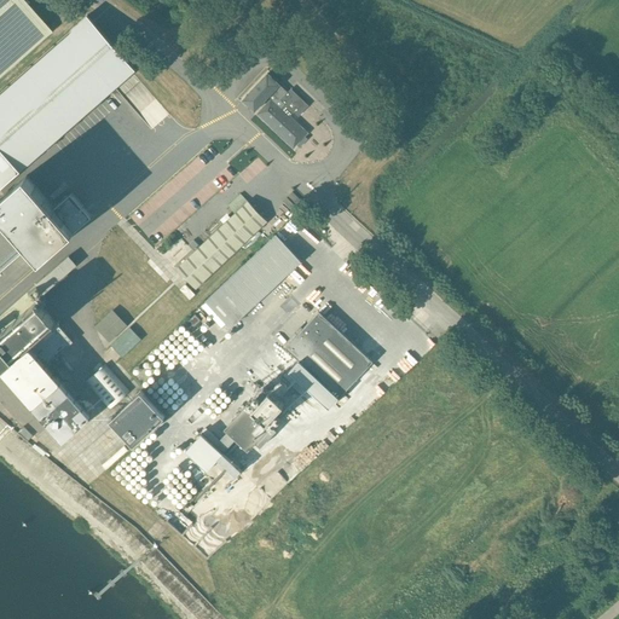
[(0,0),(0,76),(51,32),(23,0),(0,0)]
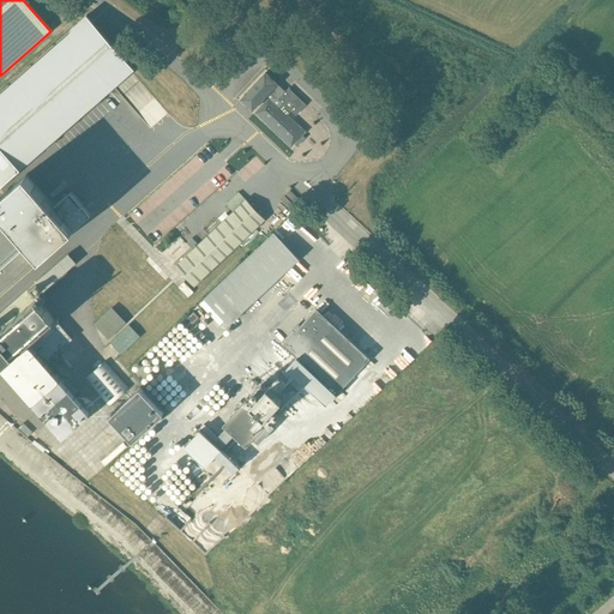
[(0,91),(0,145),(22,169),(132,72),(133,71),(134,70),(113,44),(86,16),(0,91)]
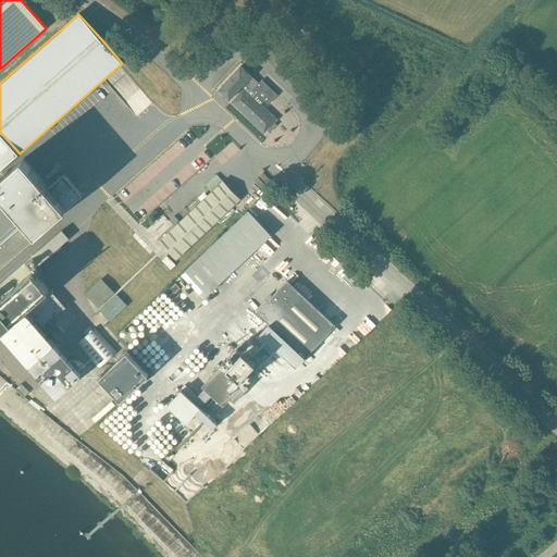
[(261,81),(259,84),(240,66),(218,90),(229,101),(242,87),(244,89),(232,103),(264,134),(277,120),(260,104),(264,101),(269,106),(277,96),(261,81)]
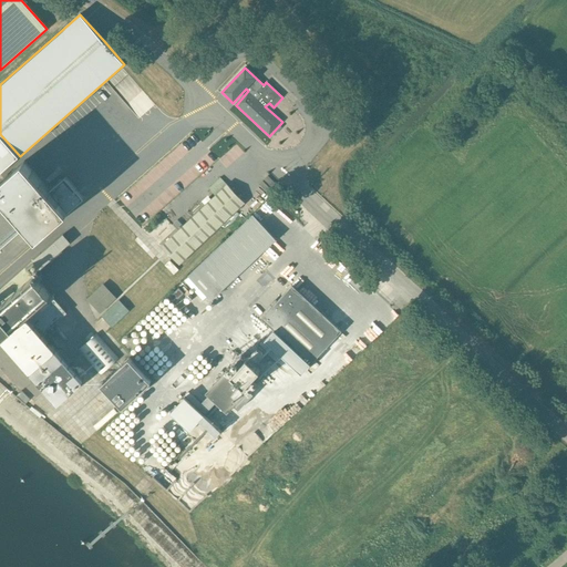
[(0,173),(20,156),(0,134),(0,173)]
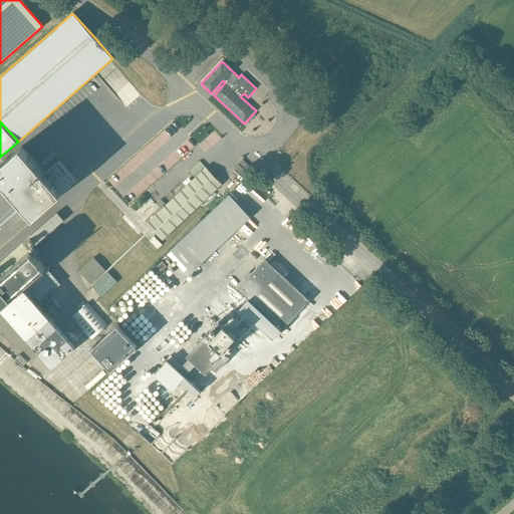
[(107,179),(129,204),(180,161),(174,153),(168,157),(161,149),(160,150),(153,141),(107,179)]
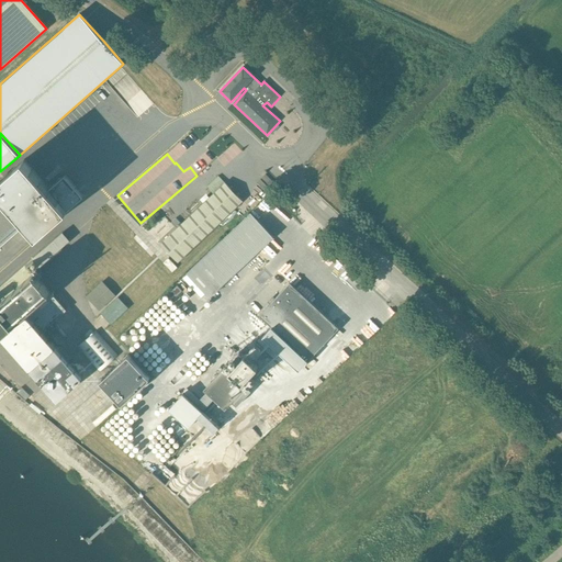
[(0,180),(0,193),(37,237),(83,197),(65,175),(49,189),(24,160),(0,180)]
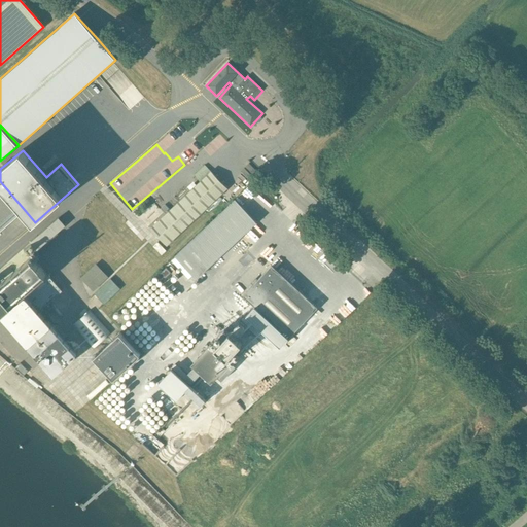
[(150,229),(167,247),(227,189),(211,172),(205,165),(194,175),(201,181),(150,229)]
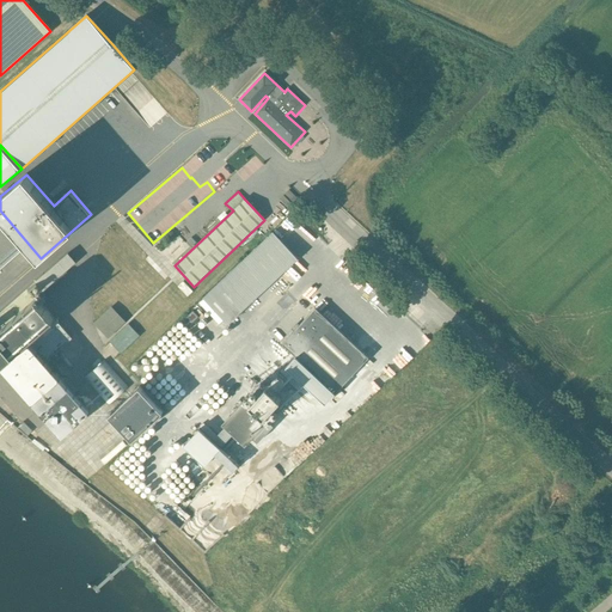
[(274,231),(287,244),(294,238),(281,224),(274,231)]
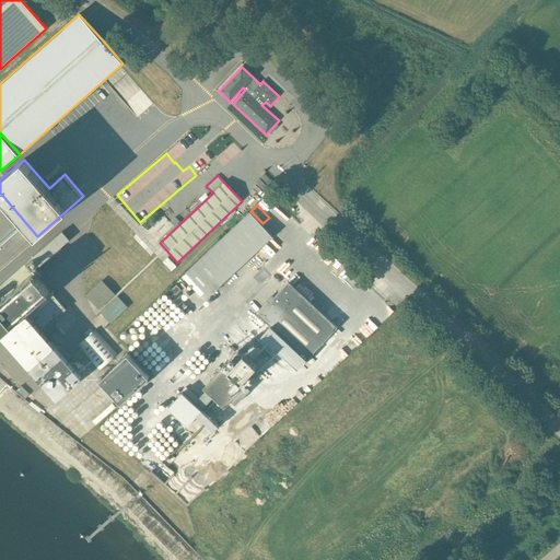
[(186,272),(209,296),(273,236),(251,212),(186,272)]
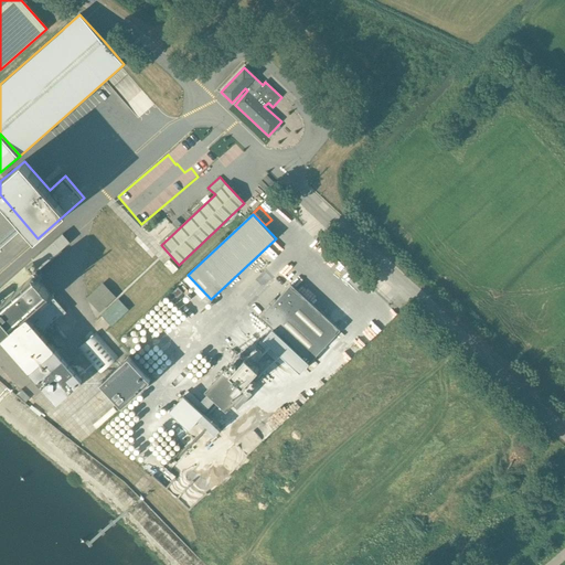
[(3,339),(59,402),(83,381),(42,334),(66,312),(33,274),(70,242),(63,234),(0,288),(0,301),(1,304),(0,305),(0,330),(4,334),(6,334),(6,336),(3,338),(3,339)]
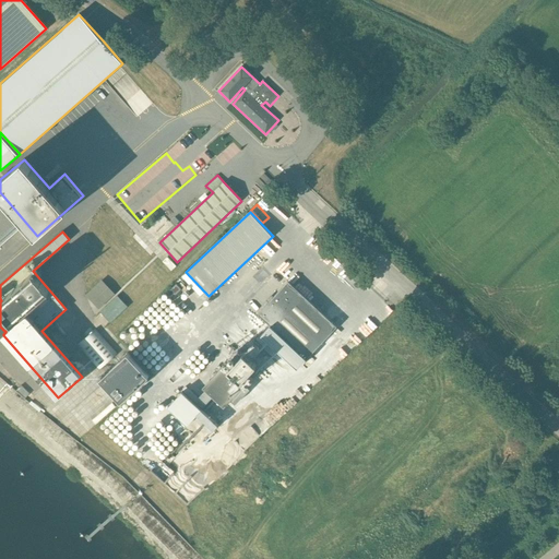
[(98,266),(98,252),(85,252),(85,266),(98,266)]
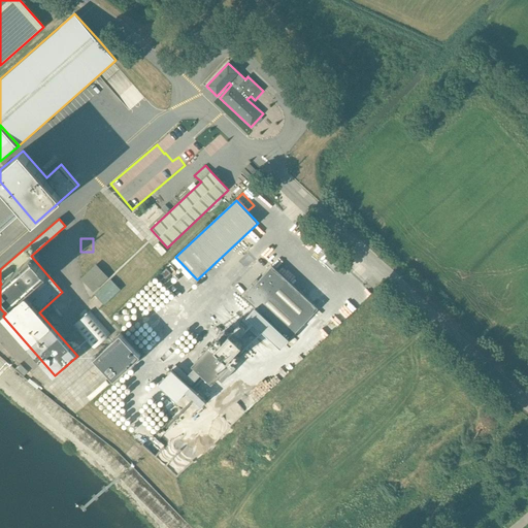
[(96,264),(80,278),(94,292),(108,277),(96,264)]
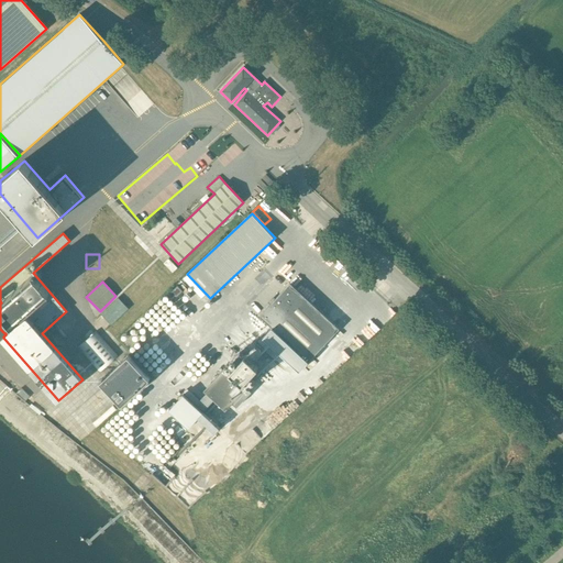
[(339,329),(290,284),(260,317),(309,362),(339,329)]
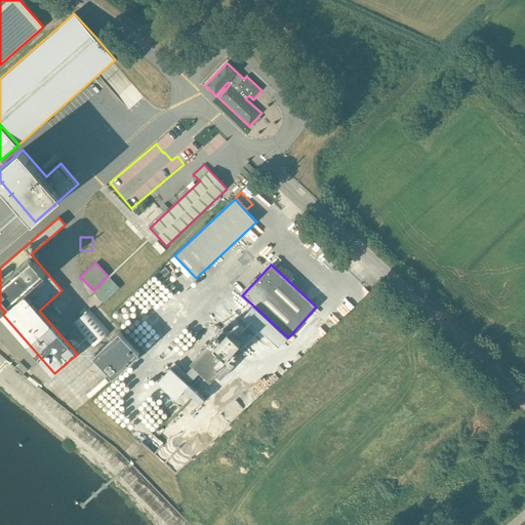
[(157,276),(161,281),(170,272),(165,267),(157,276)]
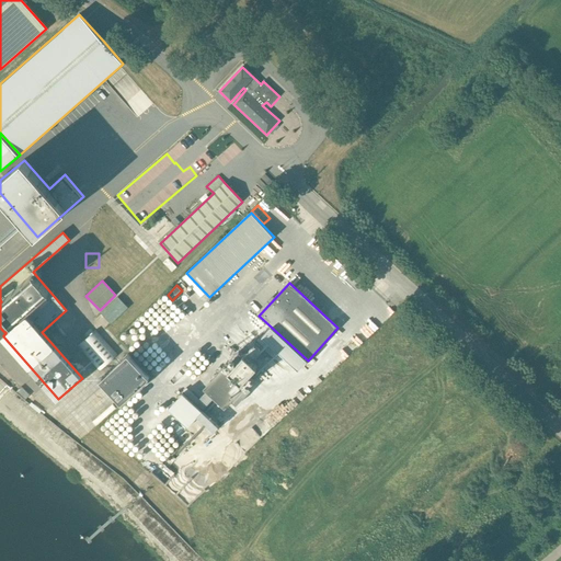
[(118,296),(101,312),(112,323),(129,307),(118,296)]
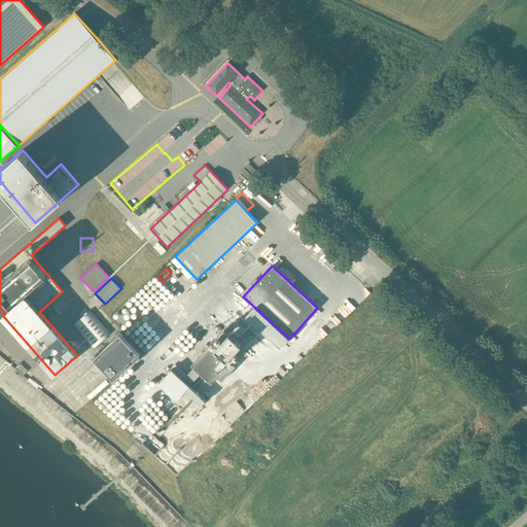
[(110,332),(91,310),(73,325),(93,348),(110,332)]
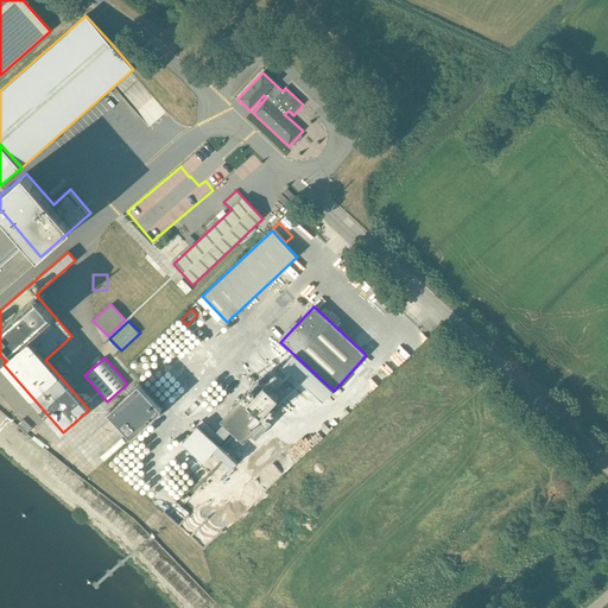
[(232,432),(244,444),(251,436),(257,441),(272,423),(263,415),(279,397),(265,382),(248,401),(244,397),(220,422),(223,425),(215,434),(225,441),(232,432)]
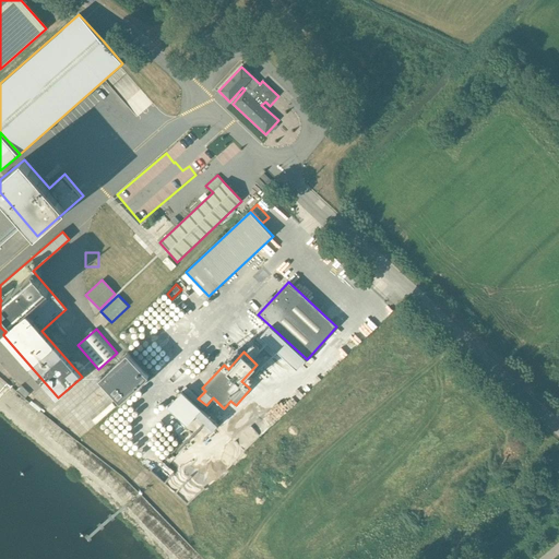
[(128,353),(99,379),(121,402),(150,376),(128,353)]
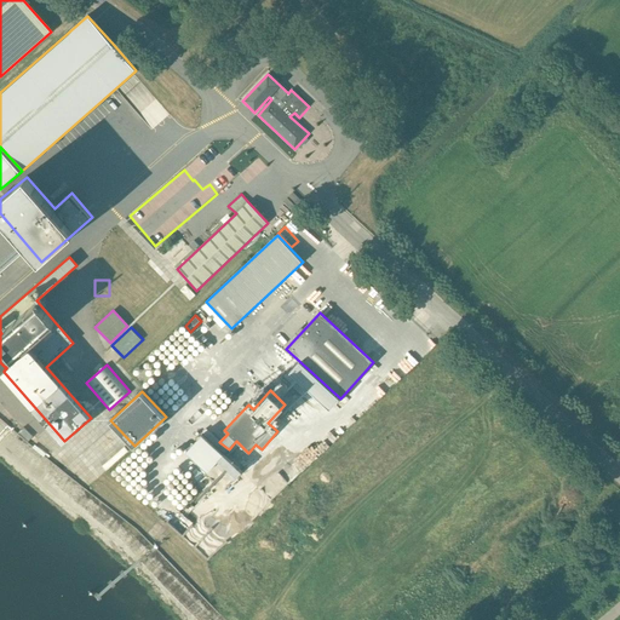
[(22,429),(18,432),(28,442),(33,437),(32,436),(23,428),(22,429)]
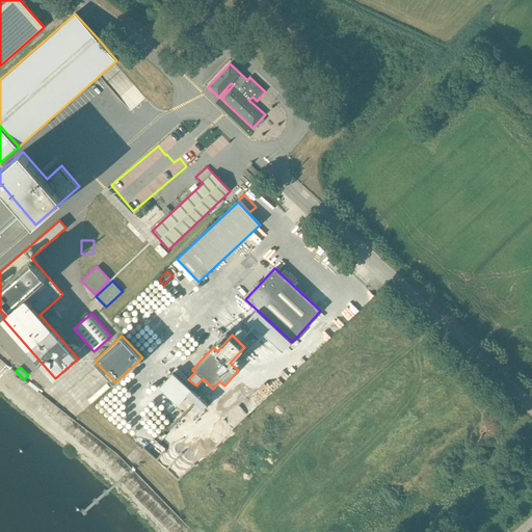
[(203,408),(208,404),(173,371),(159,387),(179,405),(185,398),(191,404),(194,400),(203,408)]
